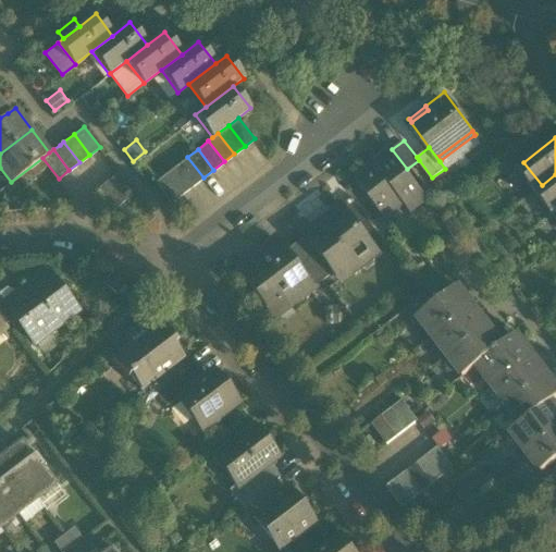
[(357,175),(384,212),(404,197),(410,207),(427,195),(407,169),(392,149),(357,175)]
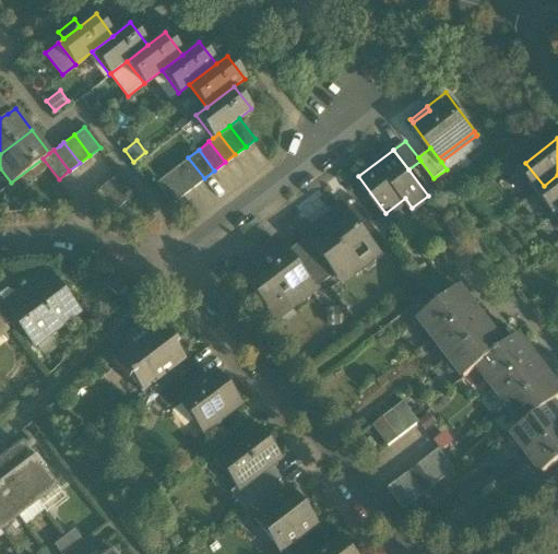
[(193,186),(204,178),(188,157),(177,165),(193,186)]
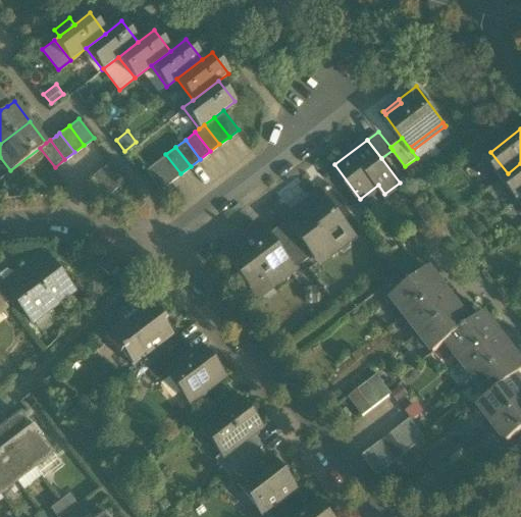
[(485,156),(502,177),(508,173),(490,152),(485,156)]
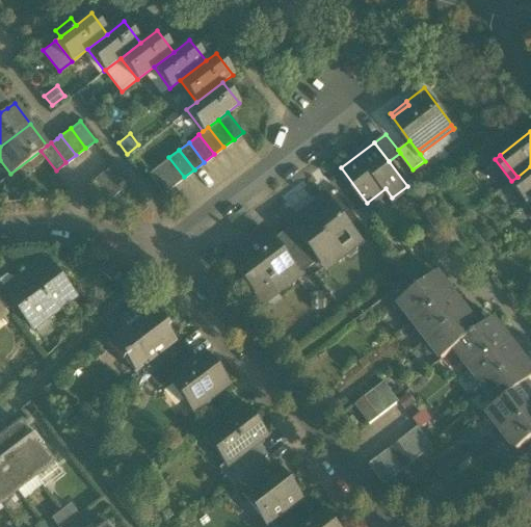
[(174,185),(184,177),(168,157),(159,164),(174,185)]
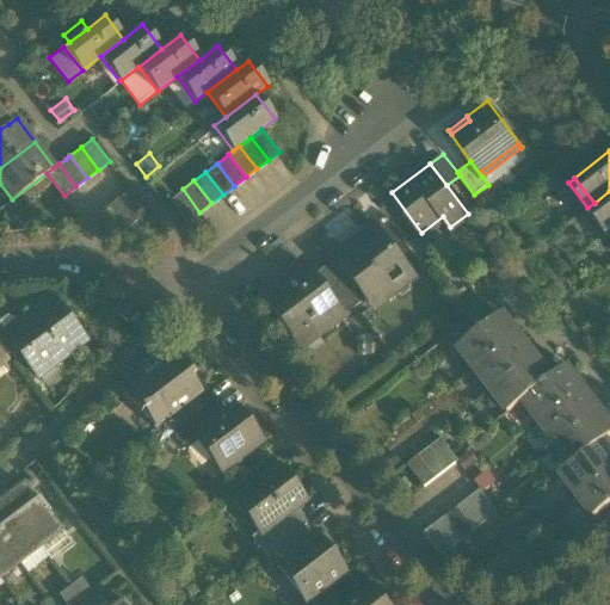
[(130,187),(118,196),(136,218),(147,210),(130,187)]
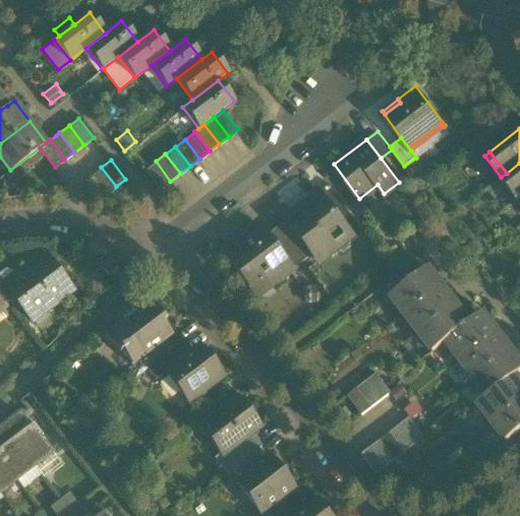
[(161,188),(170,181),(156,161),(146,169),(161,188)]
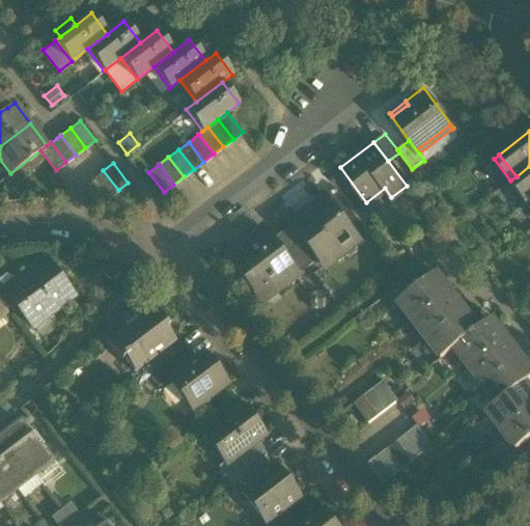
[(529,166),(517,176),(529,194),(529,166)]
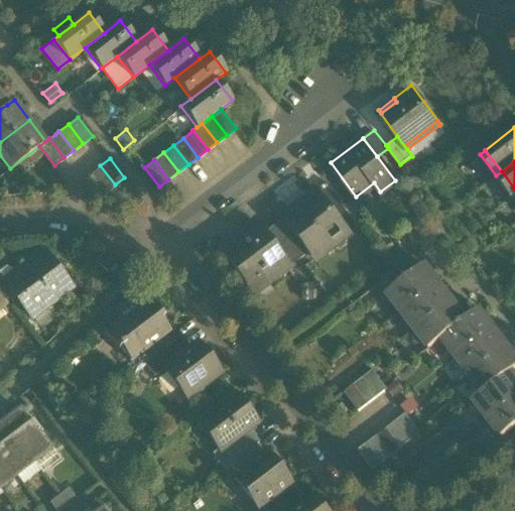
[(105,192),(115,184),(100,165),(91,172),(105,192)]
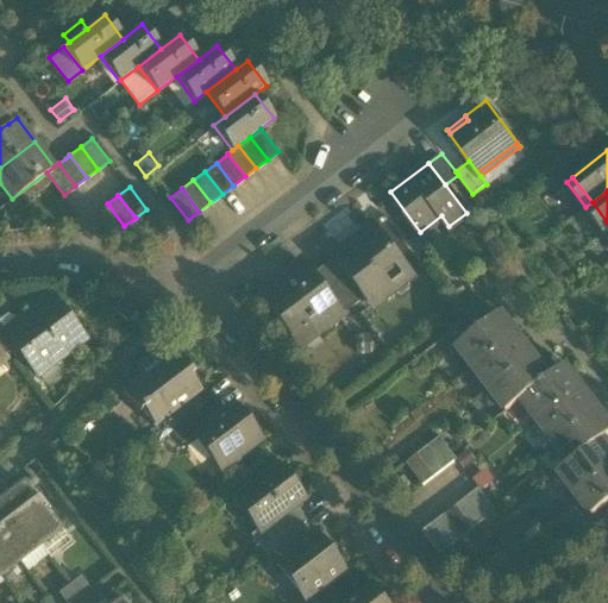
[(607,223),(593,202),(585,207),(605,232),(607,228),(607,223)]
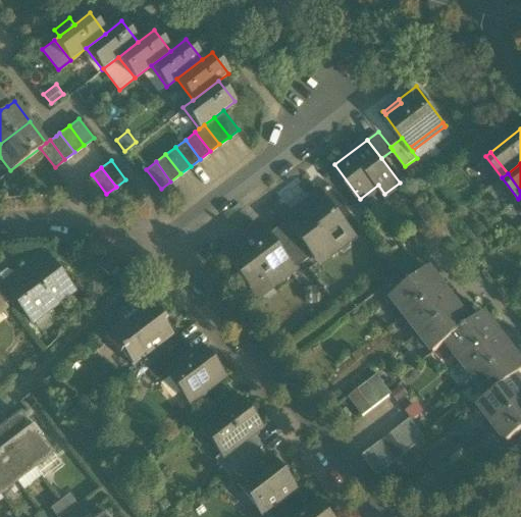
[(287,219),(312,253),(328,241),(335,251),(356,236),(320,190),(284,217),(287,219)]
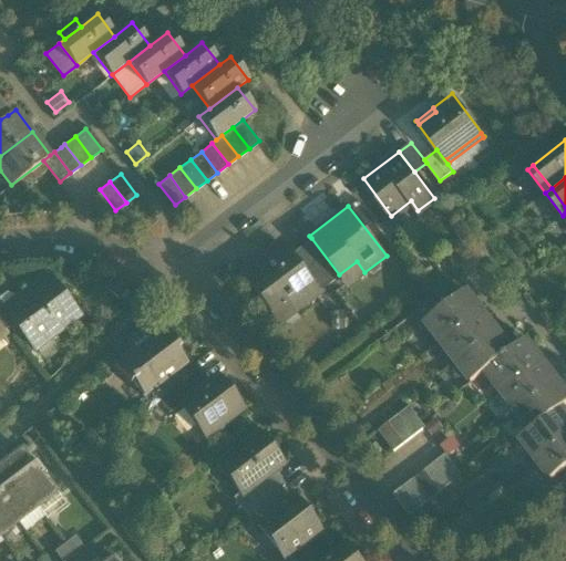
[(454,230),(464,243),(477,234),(467,220),(454,230)]
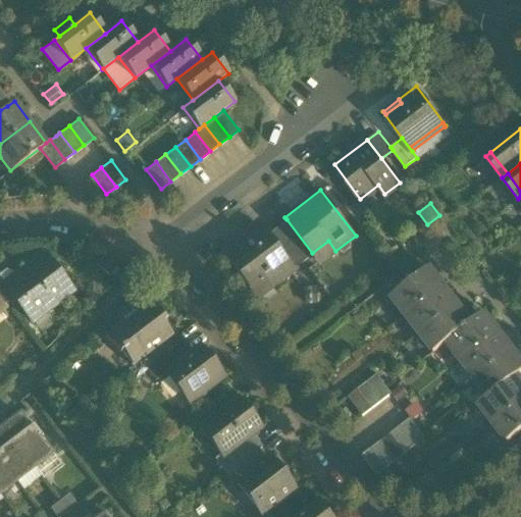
[(287,219),(276,226),(303,260),(312,253),(287,219)]
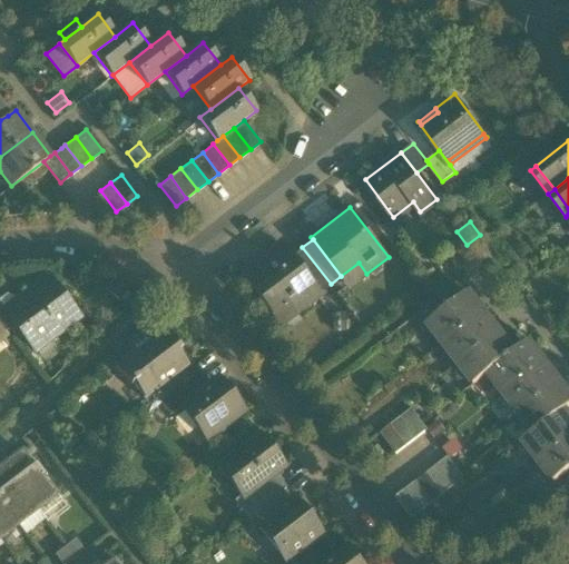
[(243,273),(273,312),(291,297),(298,308),(320,292),(292,255),(282,243),(243,273)]
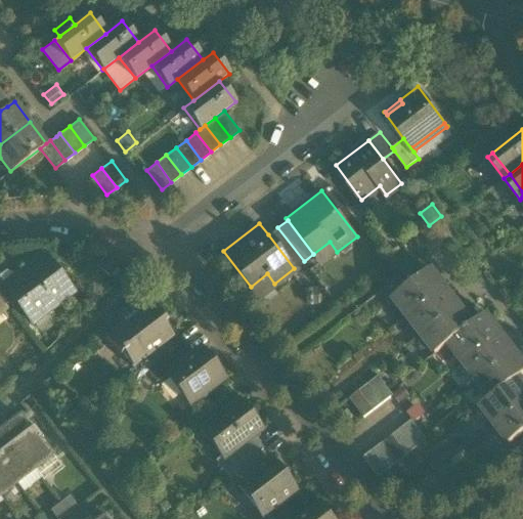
[(294,268),(304,261),(277,227),(268,234),(294,268)]
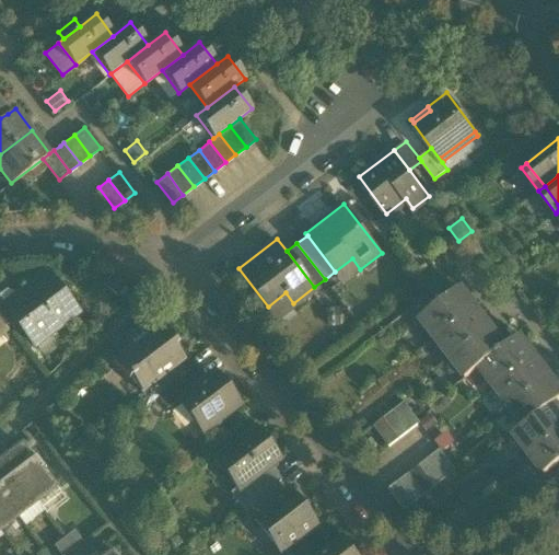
[(352,258),(335,272),(342,282),(360,269),(352,258)]
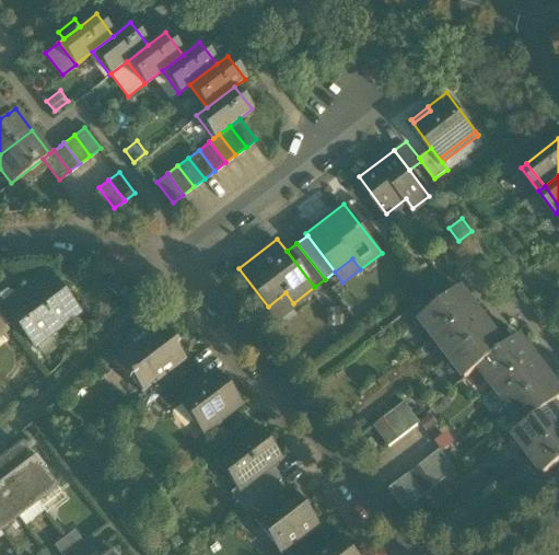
[(15,314),(36,342),(53,330),(79,309),(50,270),(30,286),(32,288),(22,296),(21,293),(8,303),(15,314)]
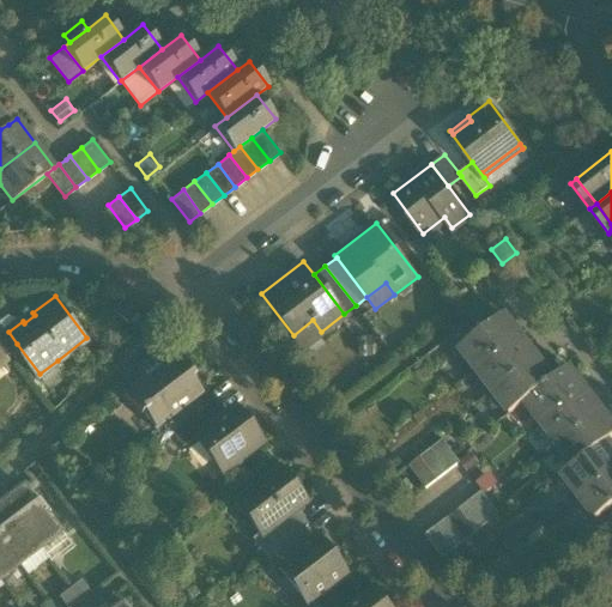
[(460,345),(477,368),(522,333),(504,311),(460,345)]
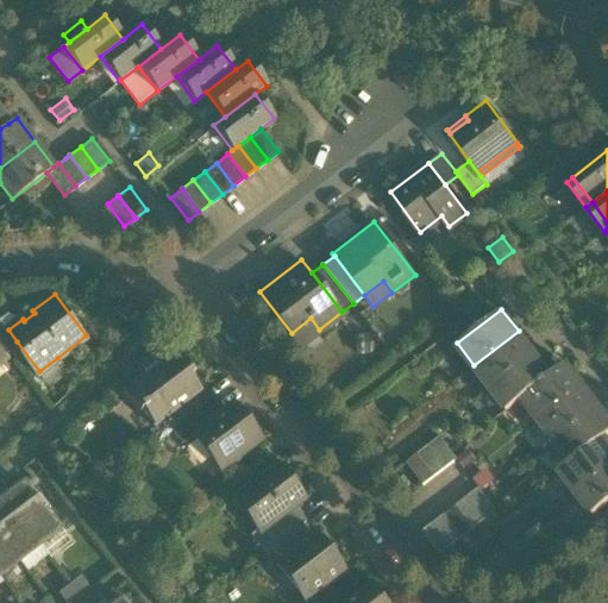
[(32,311),(23,319),(24,321),(35,313),(32,311)]
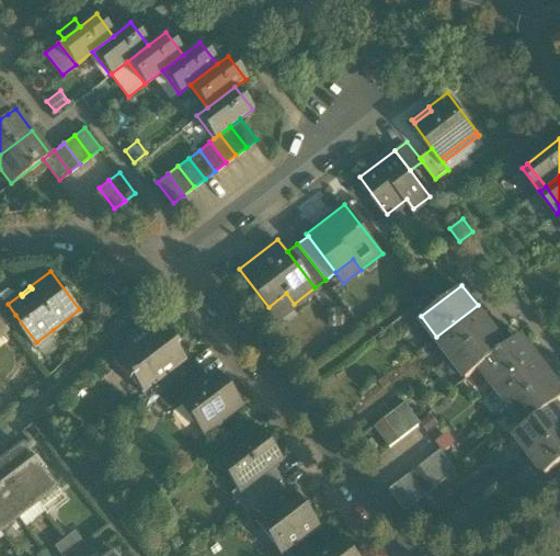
[(276,317),(294,304),(286,293),(269,307),(276,317)]
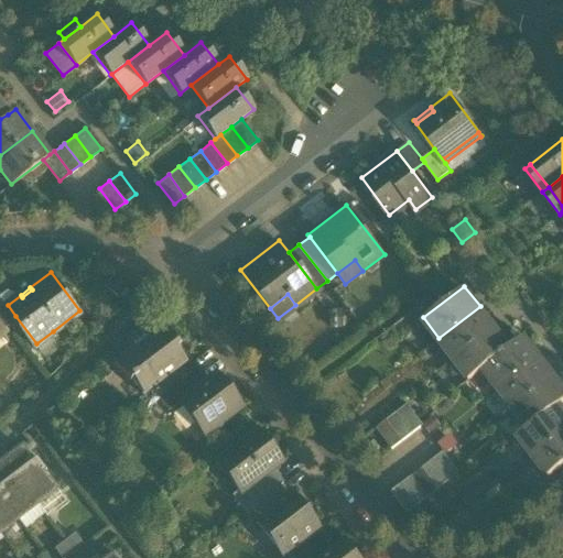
[(0,318),(4,325),(15,316),(8,305),(0,295),(0,318)]
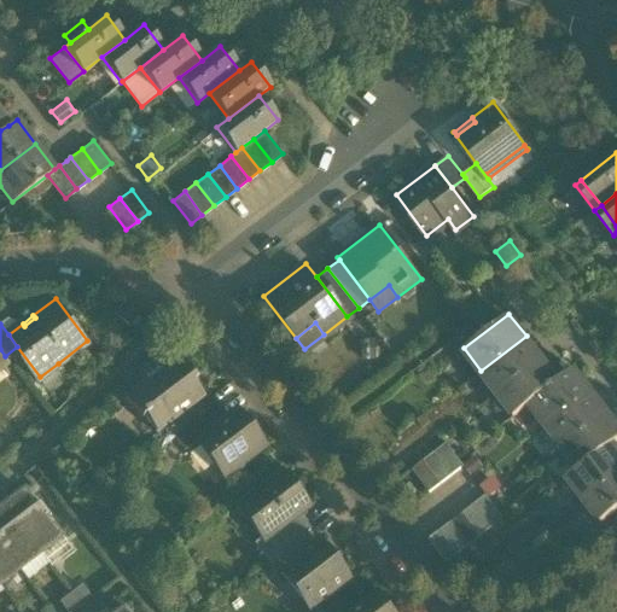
[(377,336),(360,337),(361,357),(378,357),(377,336)]
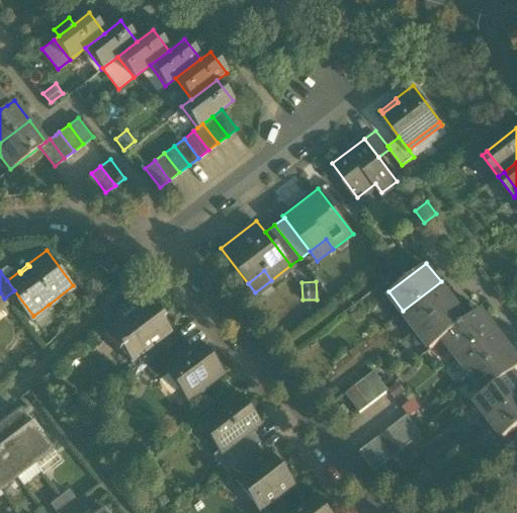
[(454,300),(441,281),(403,311),(417,329),(454,300)]
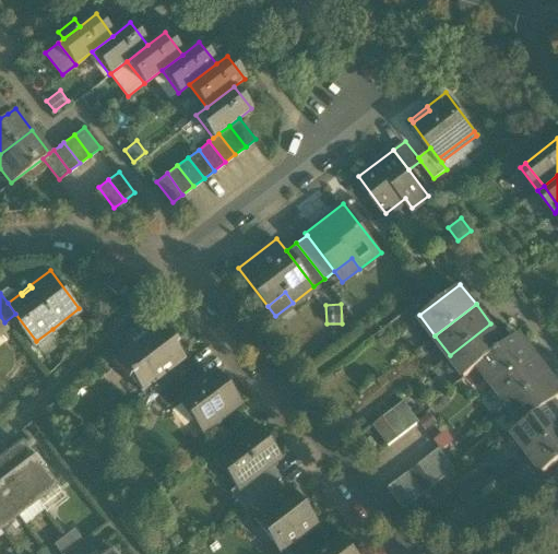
[(140,388),(141,390),(150,382),(186,356),(175,342),(178,340),(162,319),(111,356),(127,376),(129,375),(132,373),(142,386),(140,388)]
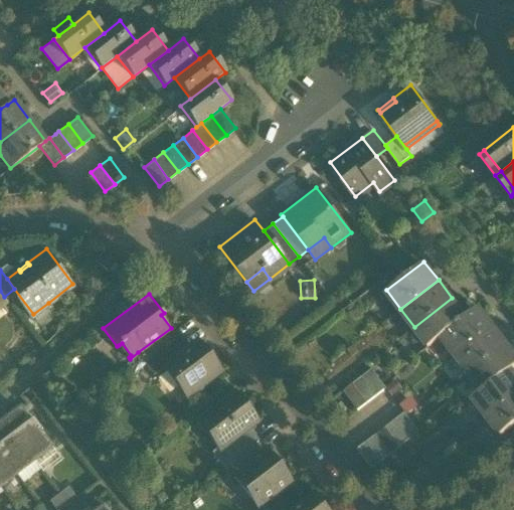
[(466,316),(452,298),(414,327),(427,345),(441,335),(466,316)]
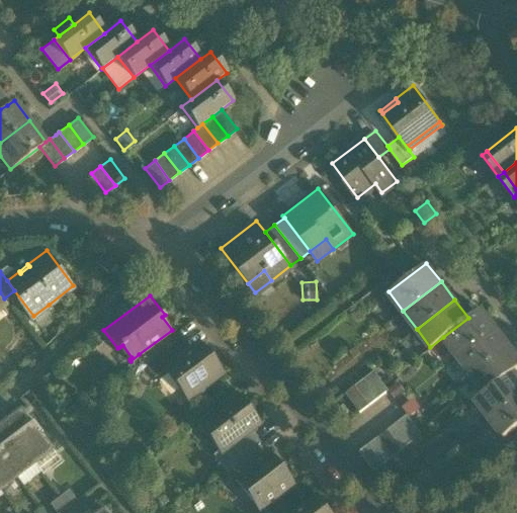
[(49,305),(33,316),(42,328),(58,317),(49,305)]
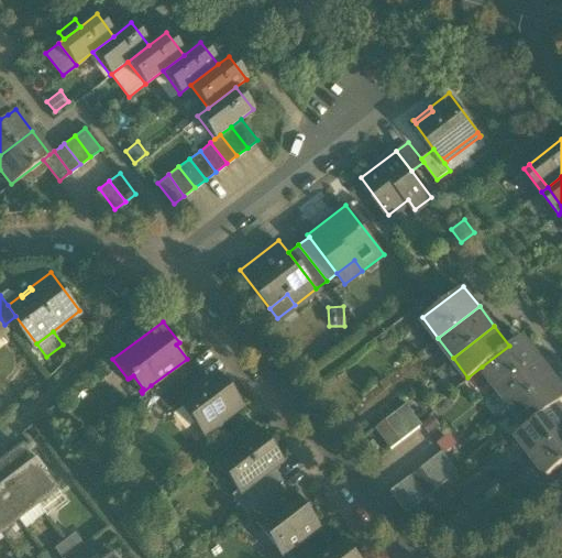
[(524,336),(509,346),(482,367),(497,386),(538,356),(524,336)]
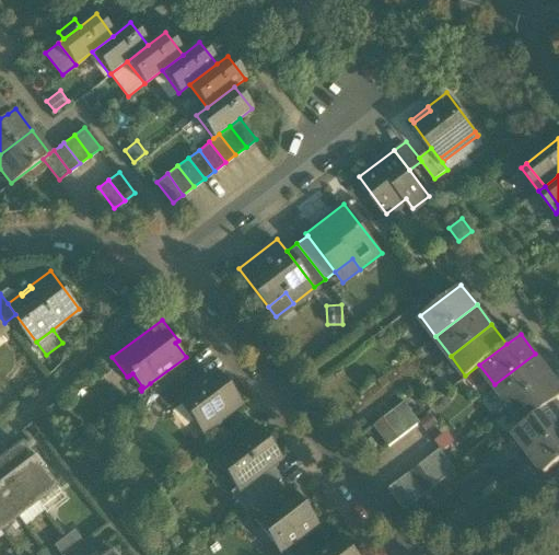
[(550,372),(535,354),(495,384),(510,404),(550,372)]
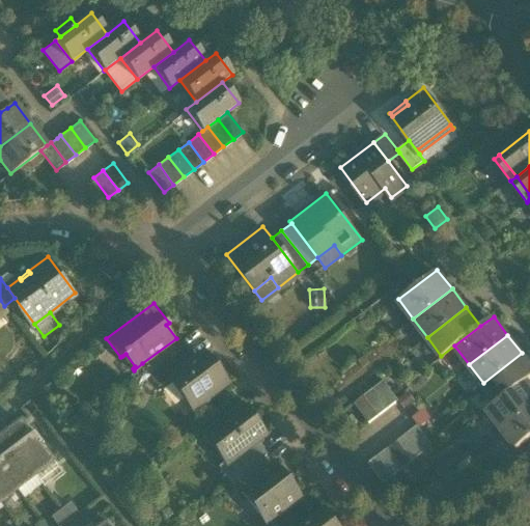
[(142,363),(150,374),(184,348),(176,338),(142,363)]
